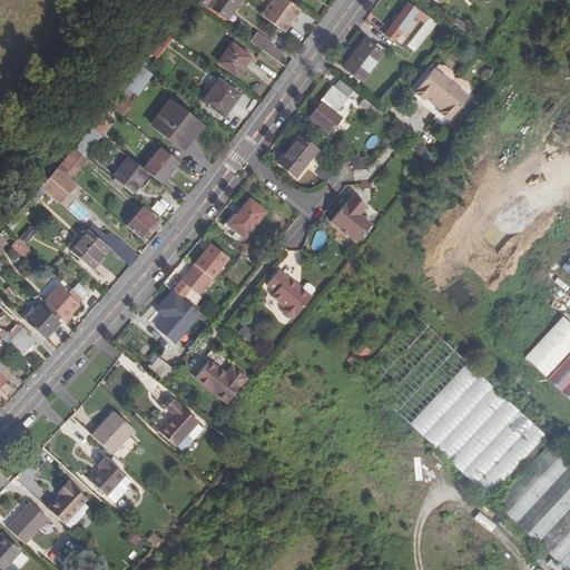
[(239,0),(238,0),(194,0),(194,1),(205,10),(208,6),(226,19),(239,0)]
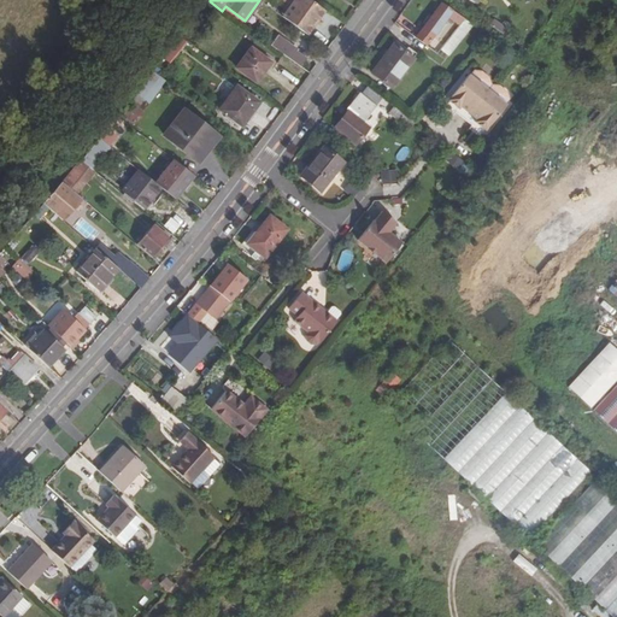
[(309,0),(294,0),(282,17),(307,35),(325,12),(309,0)]
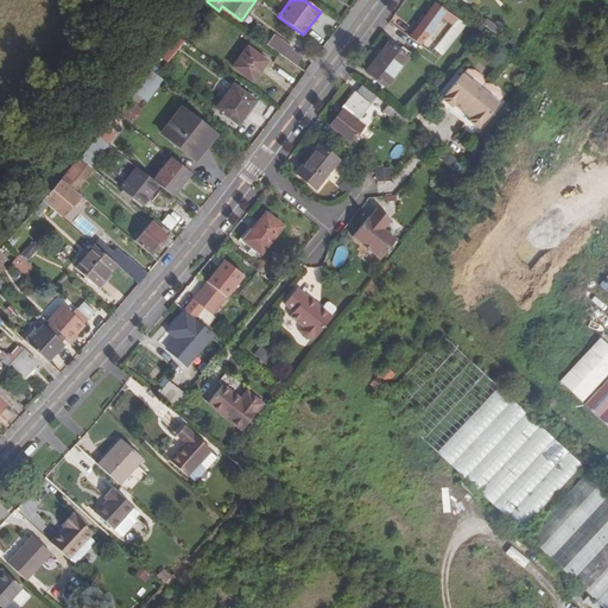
[(435,49),(438,44),(428,37),(443,17),(454,25),(458,19),(435,4),(410,38),(431,54),(435,49)]
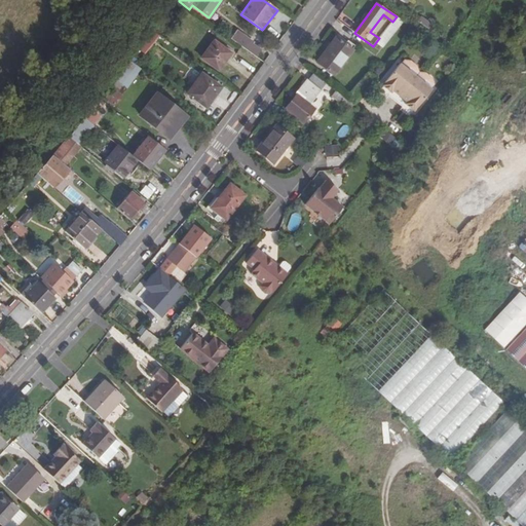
[(382,47),(402,21),(397,16),(392,22),(379,38),(376,42),(382,47)]
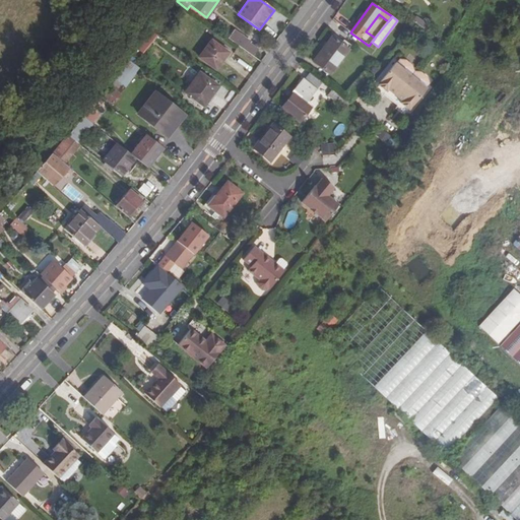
[(397,20),(378,47),(380,48),(399,22),(397,20)]
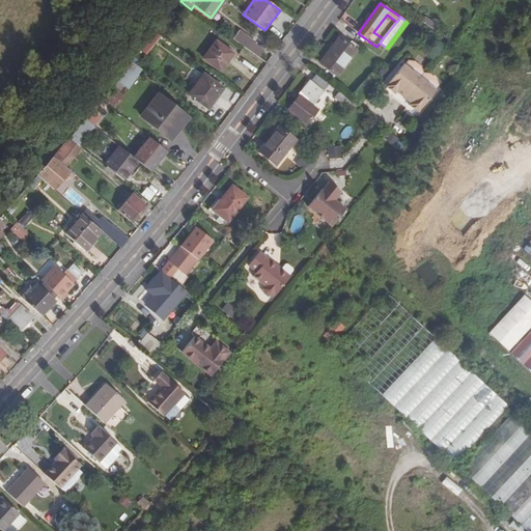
[(145,56),(161,36),(150,29),(136,48),(145,56)]
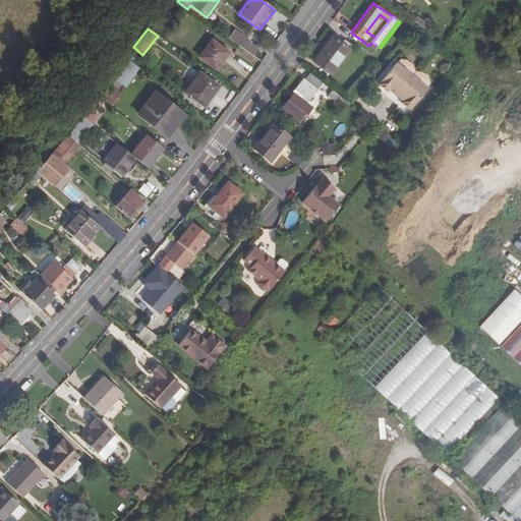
[(244,42),(232,34),(228,39),(240,48),(244,42)]
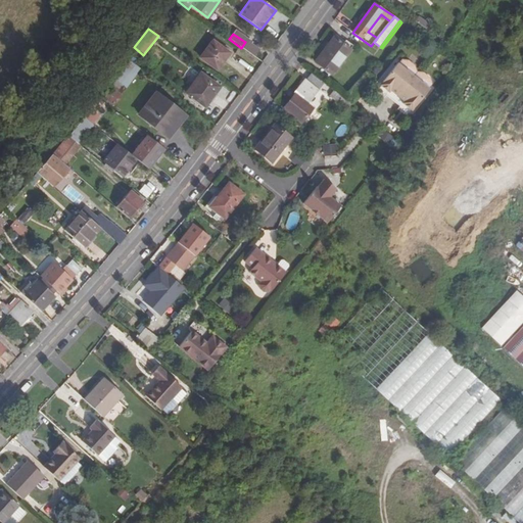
[(350,50),(333,37),(315,62),(332,76),(350,50)]
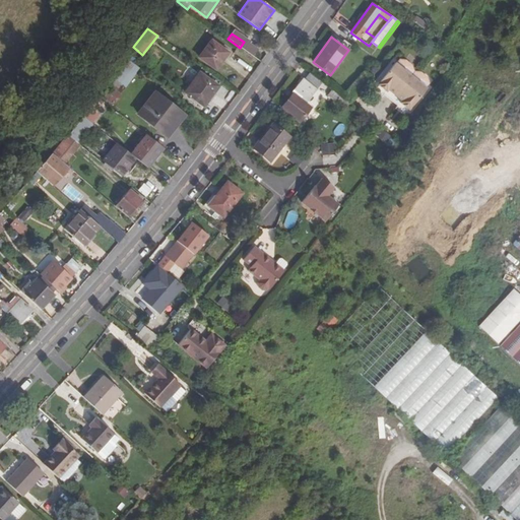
[(215,70),(228,53),(212,41),(199,58),(215,70)]
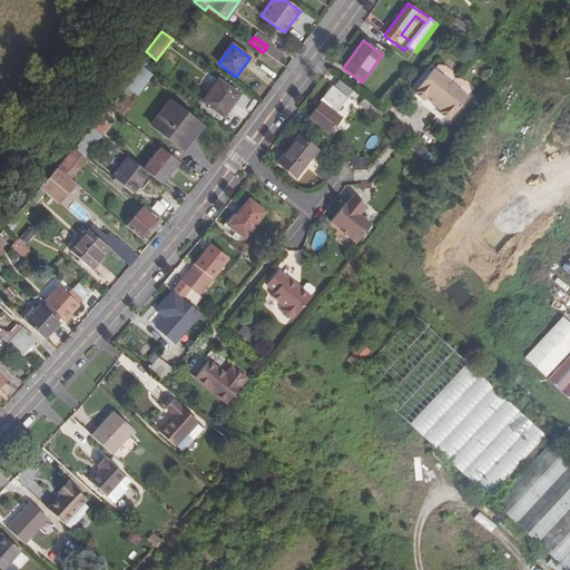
[(267,46),(263,52),(276,62),(281,56),(267,46)]
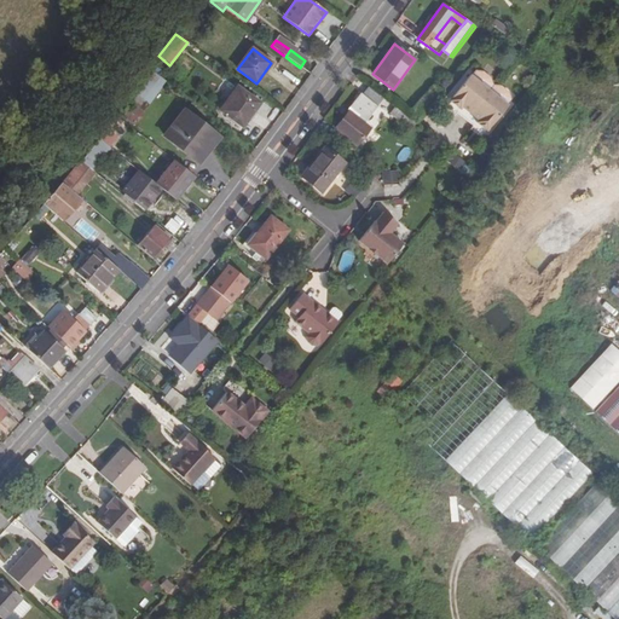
[(476,123),(487,132),(508,106),(490,91),(470,75),(449,102),(460,109),(460,110),(462,108),(470,114),(479,120),(476,123)]
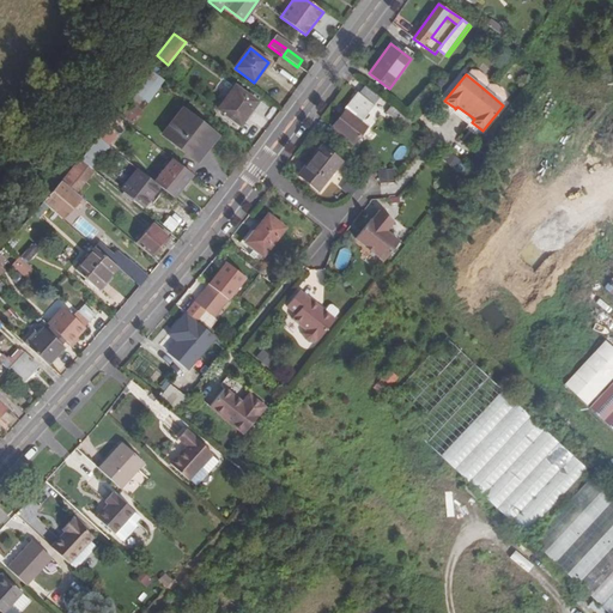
[(241,126),(258,102),(235,86),(218,109),(241,126)]
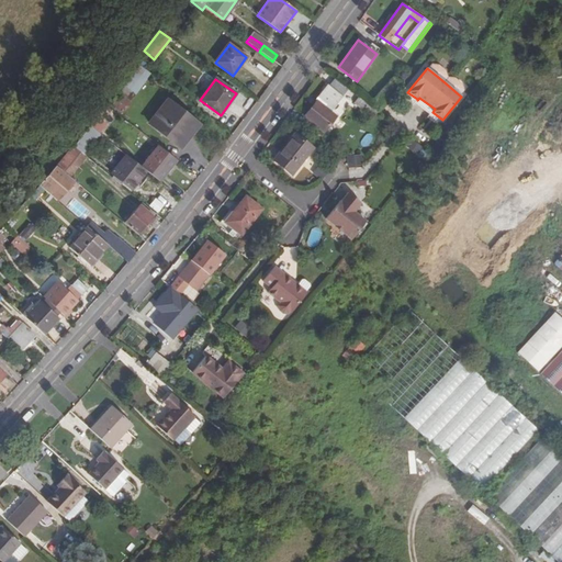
[(328,87),(316,101),(317,101),(314,107),(305,116),(325,132),(337,116),(330,112),(343,98),(328,87)]
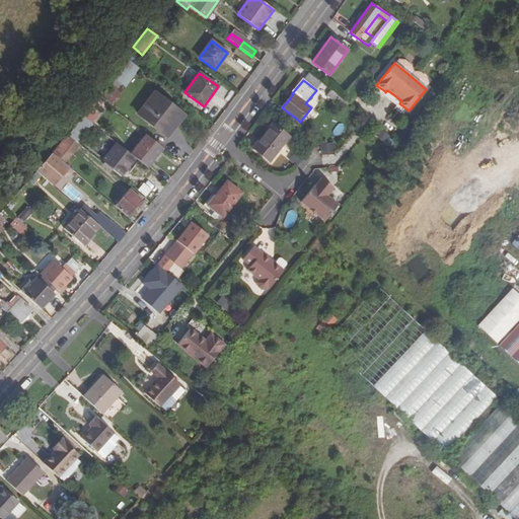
[(113,104),(120,94),(110,87),(102,96),(113,104)]
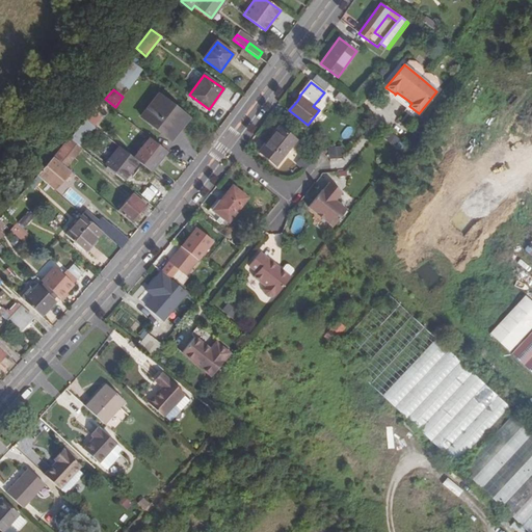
[(352,102),(341,92),(336,99),(348,108),(352,102)]
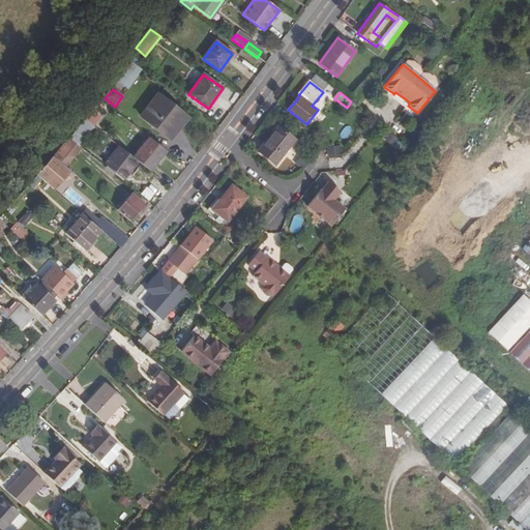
[(169,139),(186,117),(157,95),(141,117),(169,139)]
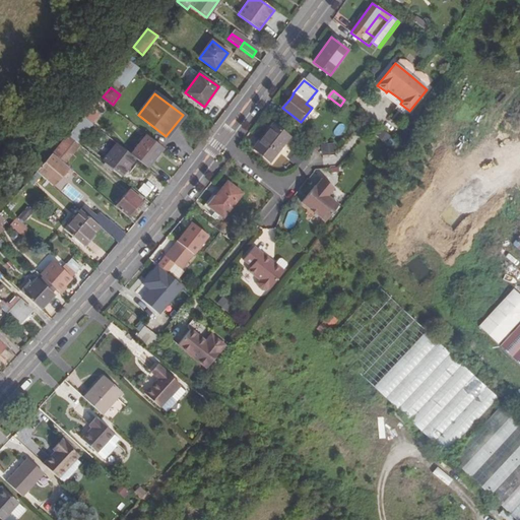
[(83,116),(92,123),(98,116),(89,109),(83,116)]
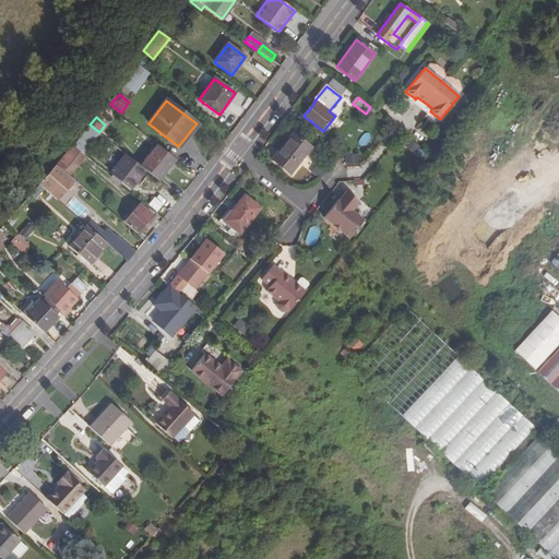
[(367,145),(369,134),(363,133),(359,144),(367,145)]
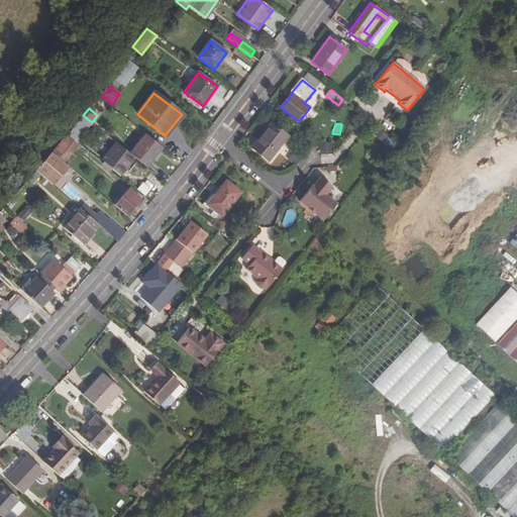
[(287,136),(271,124),(252,148),(268,161),(287,136)]
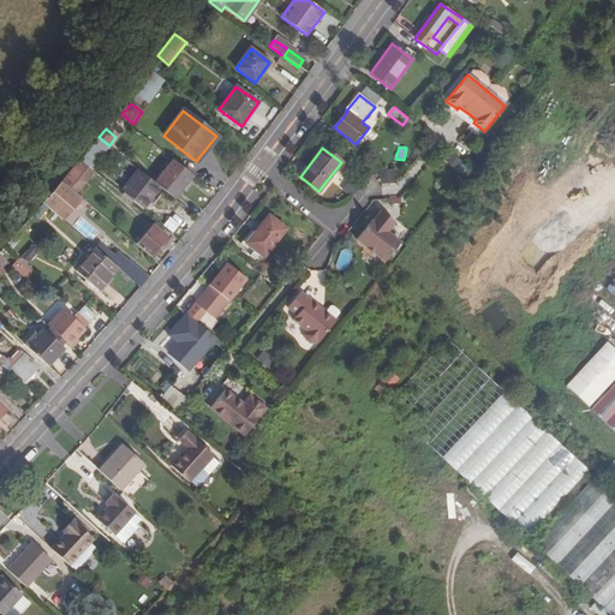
[(81,160),(61,181),(77,195),(96,173),(81,160)]
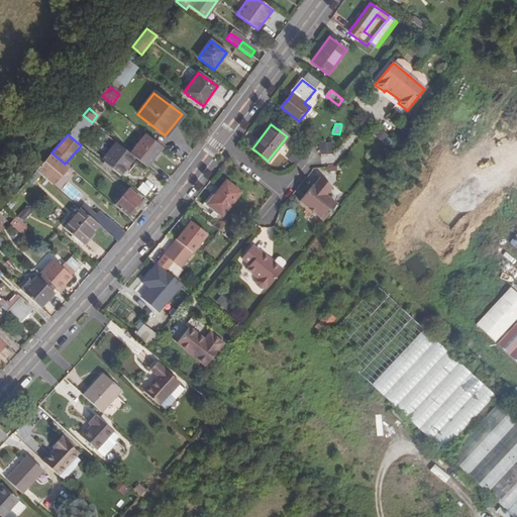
[(129,153),(130,154),(146,168),(163,147),(145,134),(129,153)]
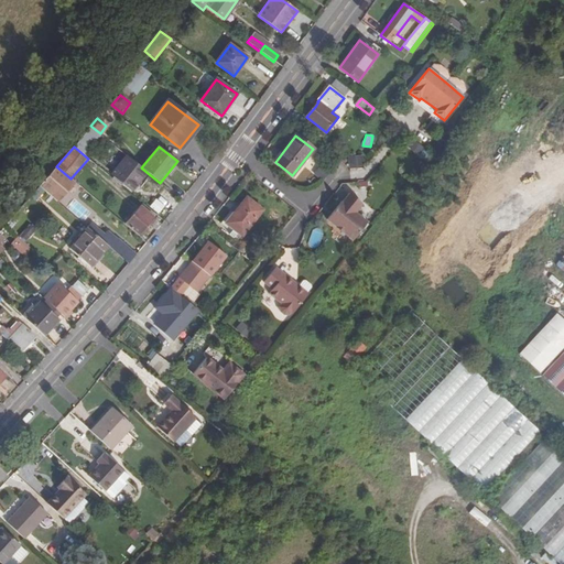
[(362,155),(348,156),(348,169),(364,166),(362,155)]
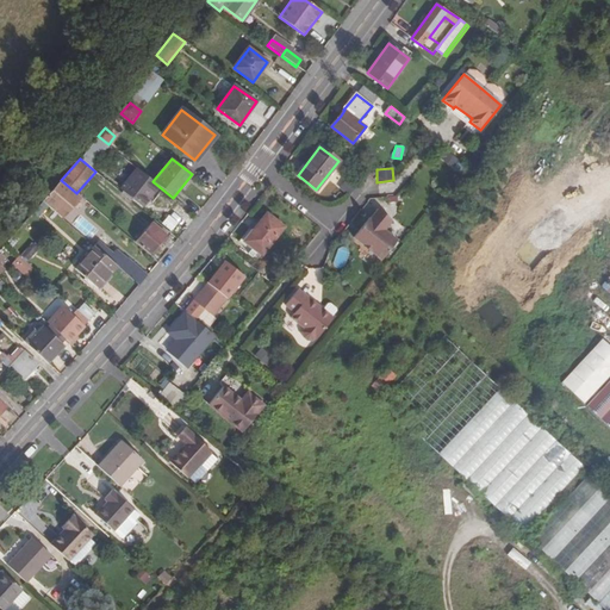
[(154,182),(153,181),(137,169),(123,190),(139,201),(154,182)]
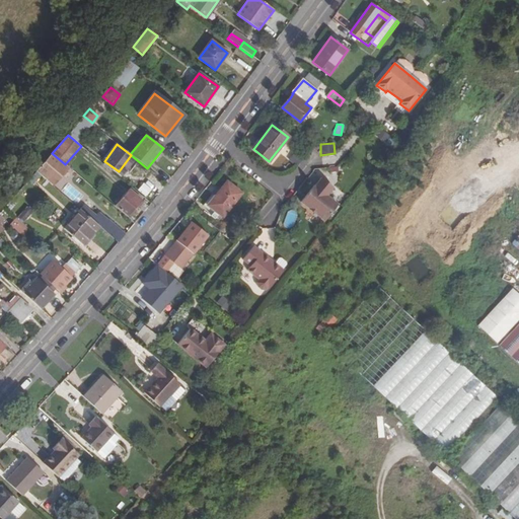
[(36,170),(42,175),(53,186),(69,168),(65,164),(52,153),(36,170)]
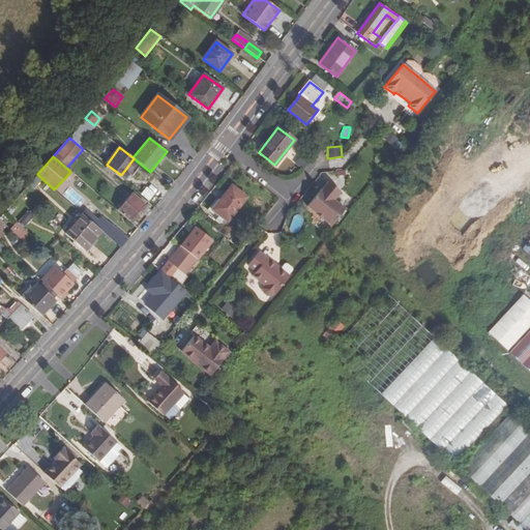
[(33,189),(42,179),(37,174),(28,185),(33,189)]
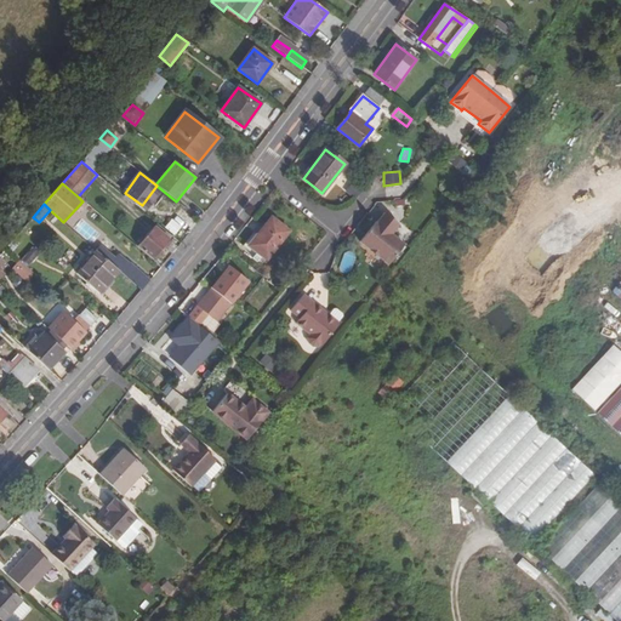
[(399,224),(385,214),(377,222),(376,222),(360,243),(389,265),(405,245),(392,234),(399,224)]
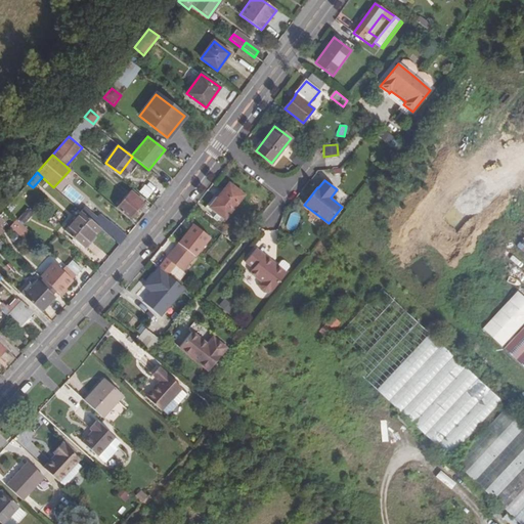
[(153,197),(156,186),(145,182),(141,192),(153,197)]
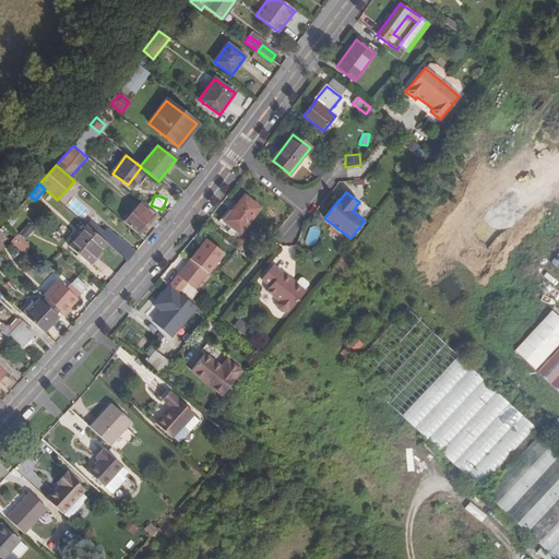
[(237,232),(258,206),(245,195),(230,213),(224,222),(236,230),(237,232)]
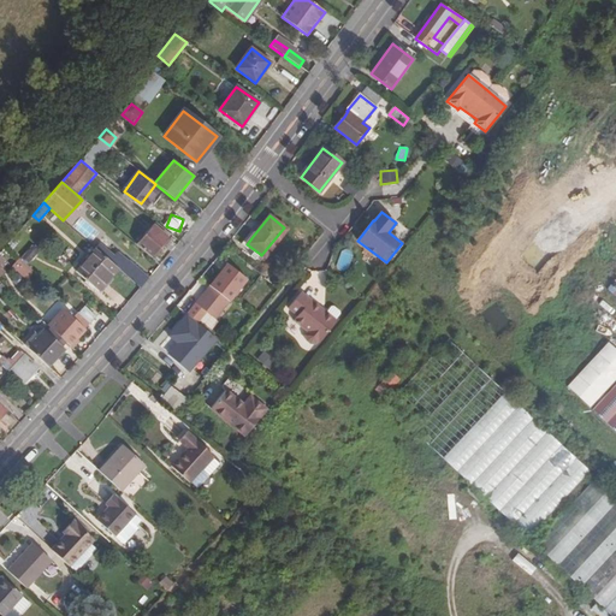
[(150,258),(167,237),(153,224),(135,244),(150,258)]
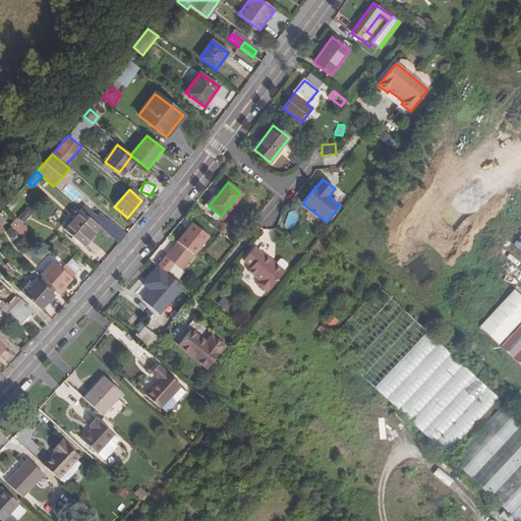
[(240,192),(221,216),(224,218),(243,194),(240,192)]
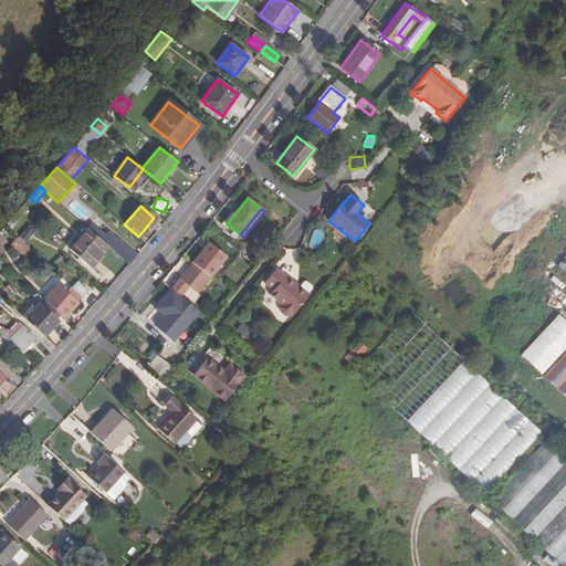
[(236,237),(239,233),(227,224),(233,216),(231,213),(222,226),(236,237)]
